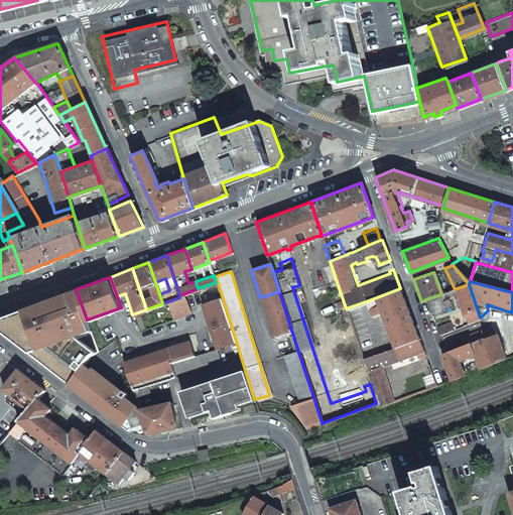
[(481,319),(480,317),(469,284),(455,289),(463,314),(464,314),(468,325),(481,319)]
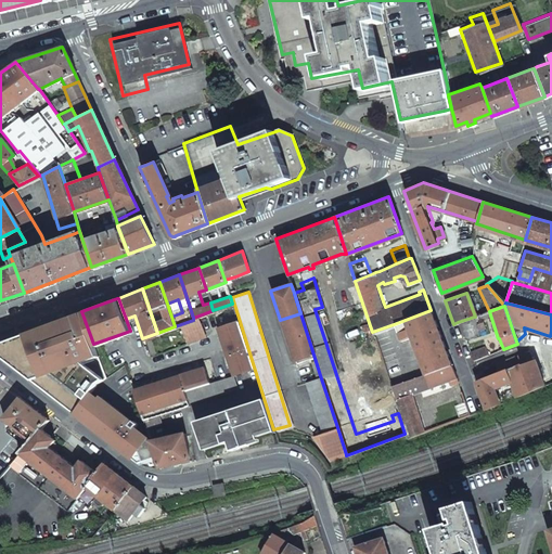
[(399,339),(412,335),(425,372),(450,363),(431,310),(394,324),(399,339)]
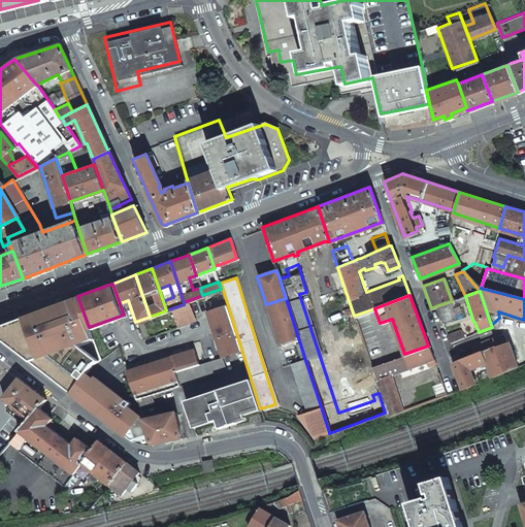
[(93,364),(100,358),(94,339),(89,327),(77,296),(54,305),(0,325),(0,336),(9,343),(70,392),(72,390),(86,372),(93,364)]
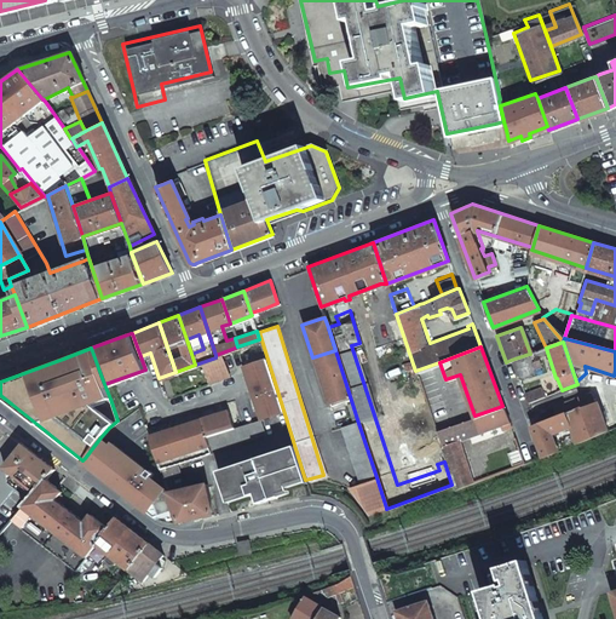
[(335,350),(312,357),(326,402),(343,397),(350,422),(357,419),(335,350)]
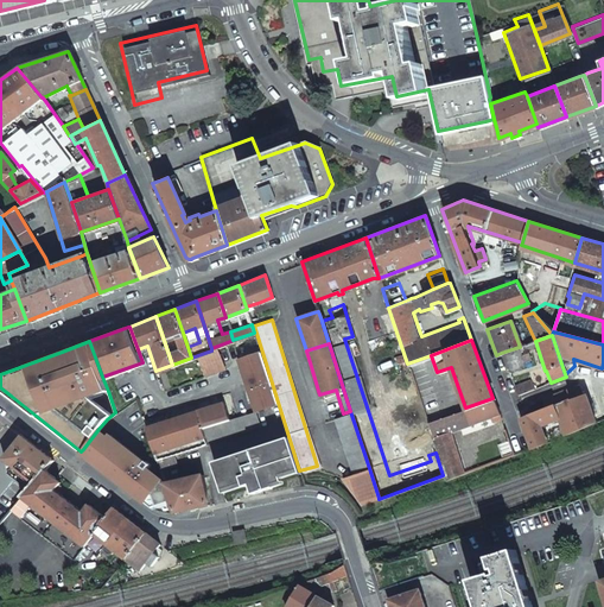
[(519,347),(501,353),(508,371),(525,364),(519,347)]
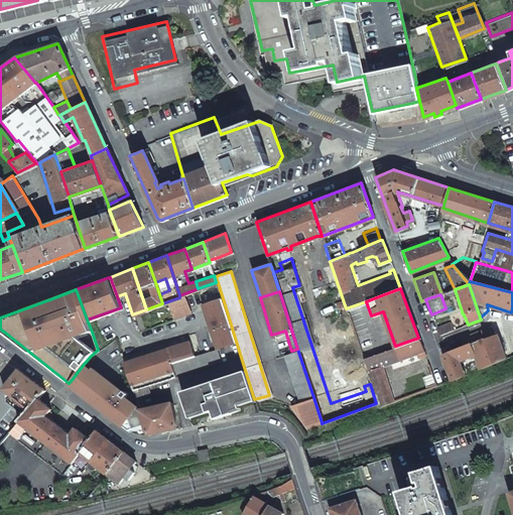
[(182,296),(167,302),(172,317),(173,318),(188,312),(188,311),(182,296)]
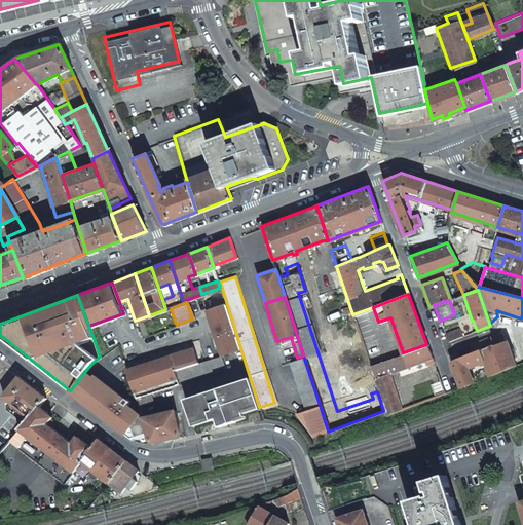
[(220,353),(238,347),(235,336),(225,303),(206,309),(220,353)]
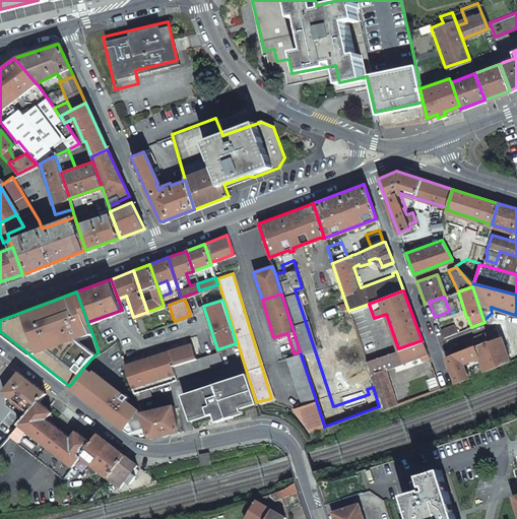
[(442,338),(457,332),(454,324),(439,329),(442,338)]
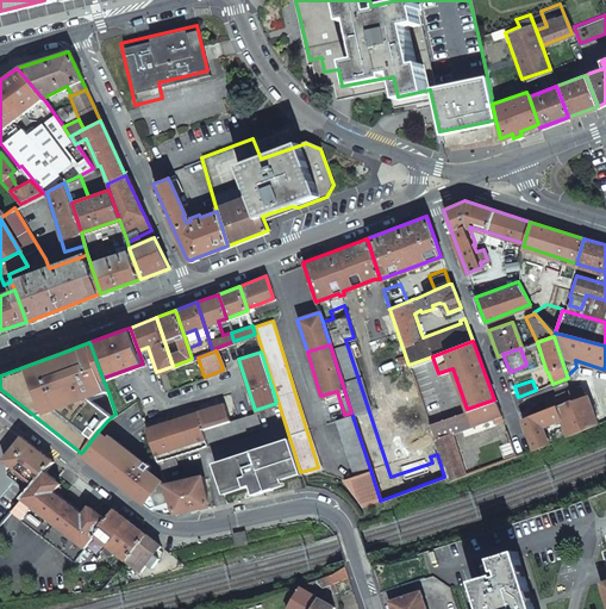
[(572,399),(582,429),(597,422),(586,395),(583,396),(579,384),(542,401),(547,410),(572,399)]
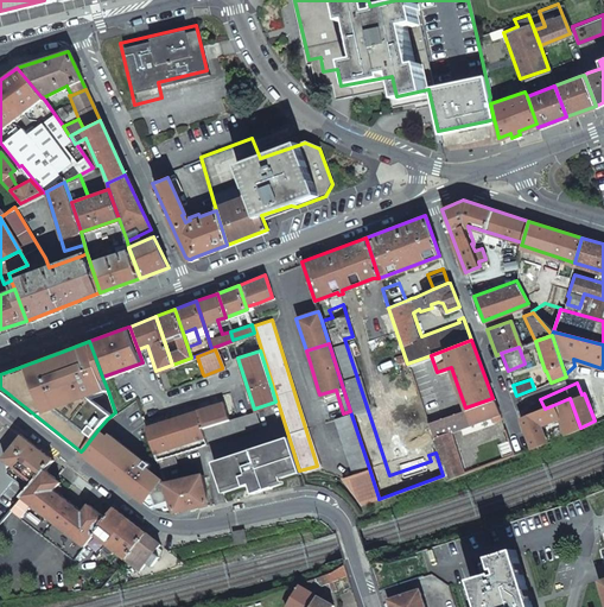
[(443,475),(444,478),(459,472),(446,430),(489,416),(491,421),(500,417),(493,398),(465,408),(425,421),(431,438),(436,453),(443,475)]
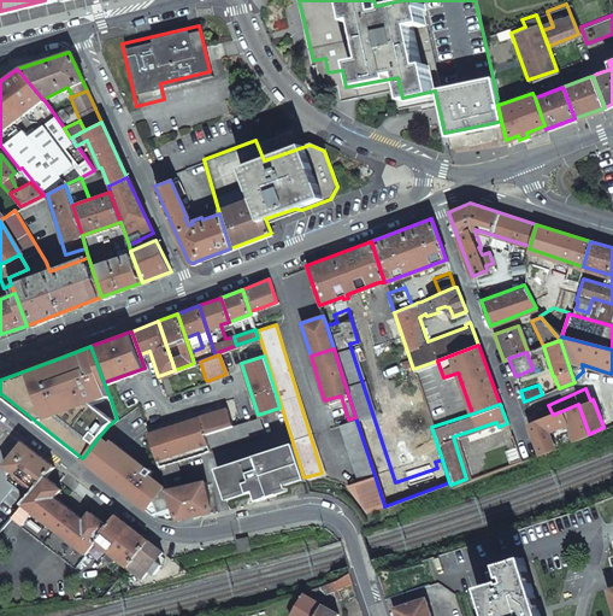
[(573,440),(589,434),(578,404),(553,415),(526,424),(537,453),(552,449),(544,430),(566,422),(573,440)]
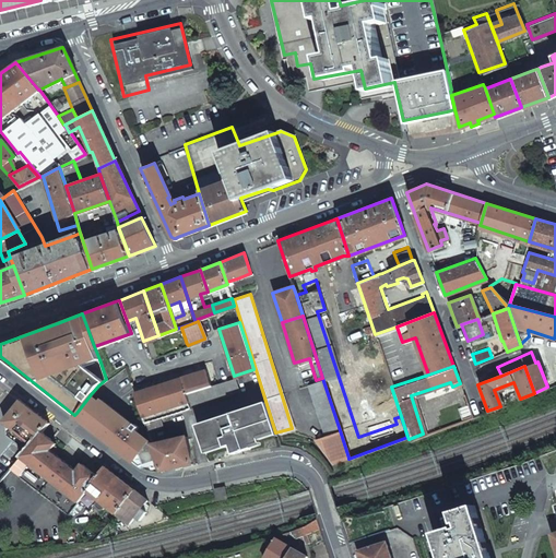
[(188,406),(188,405),(184,392),(209,384),(203,369),(133,392),(143,422),(150,419),(188,406)]
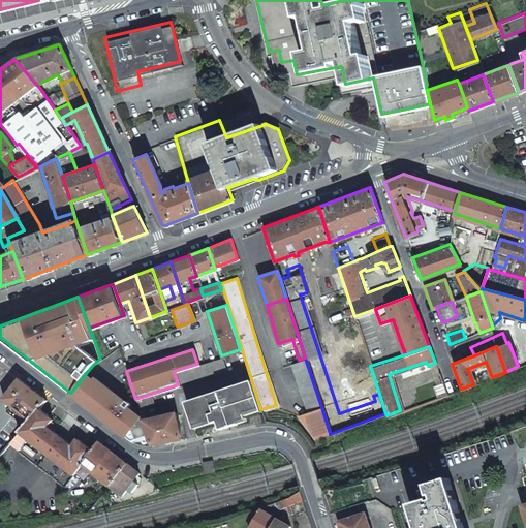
[(225,369),(221,355),(197,364),(174,371),(178,383),(225,369)]
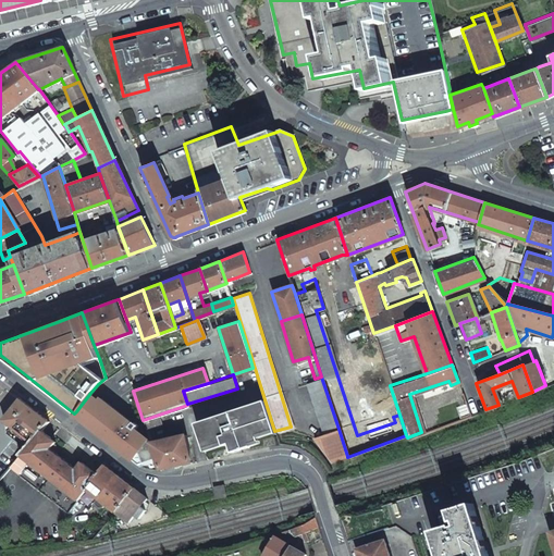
[(315,379),(304,383),(321,434),(311,437),(330,461),(347,456),(339,429),(321,377),(315,379)]
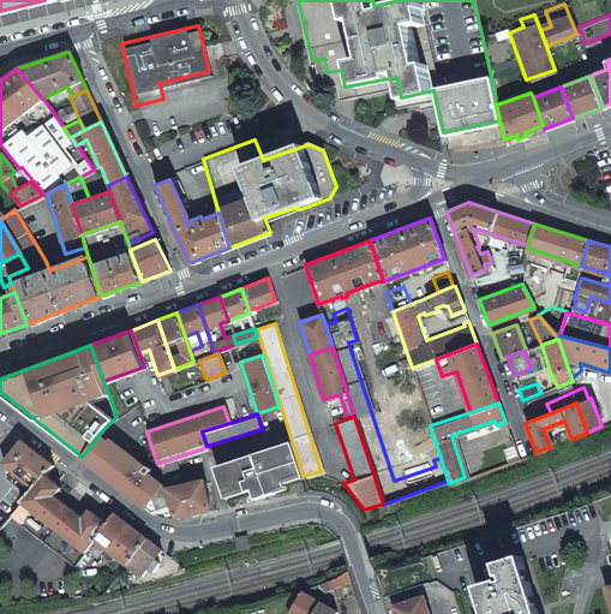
[(143,470),(100,434),(84,454),(94,462),(91,464),(150,510),(156,513),(162,516),(168,517),(175,518),(166,488),(148,474),(151,469),(148,465),(143,470)]
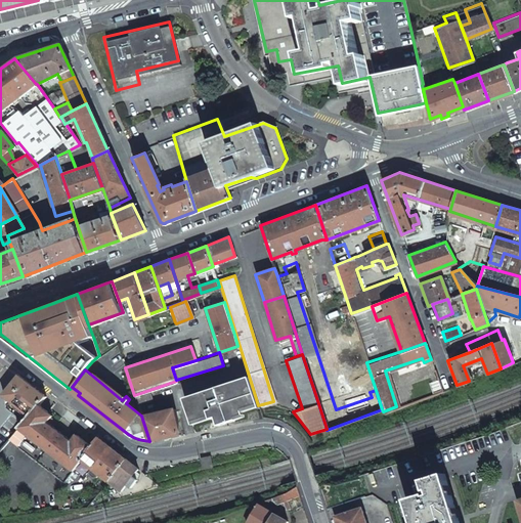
[(241,408),(256,403),(247,375),(189,395),(190,398),(183,401),(191,424),(213,416),(216,425),(234,419),(233,417),(242,413),(241,408)]
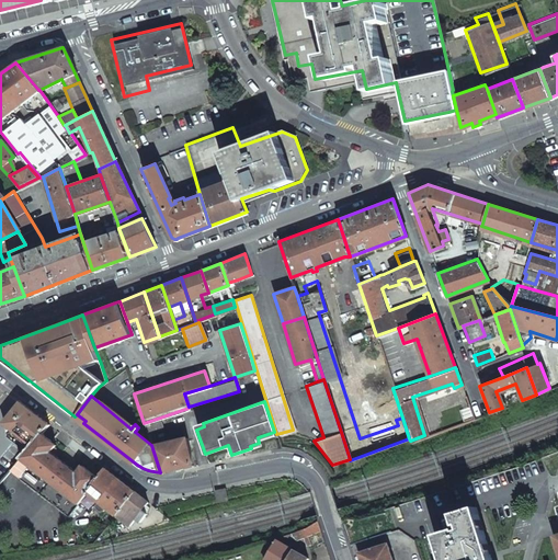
[(47,424),(18,402),(2,422),(26,441),(24,444),(29,447),(41,432),(47,424)]
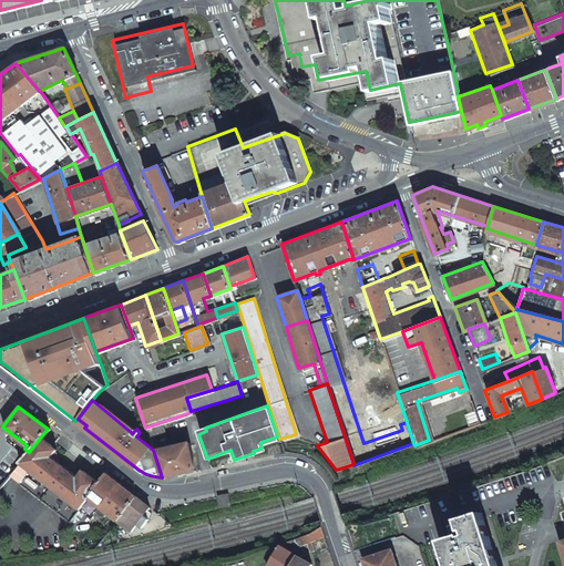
[(156,436),(152,425),(145,428),(146,430),(149,440),(156,436)]
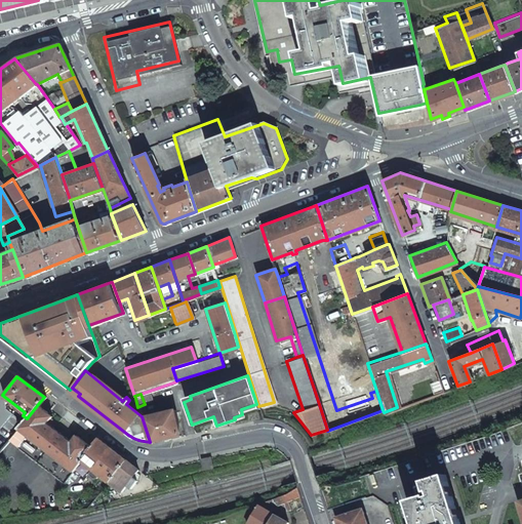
[(97,473),(108,481),(125,459),(97,438),(90,446),(76,435),(71,442),(47,422),(52,416),(38,404),(27,418),(24,422),(9,441),(63,483),(80,459),(90,468),(86,472),(88,474),(88,476),(91,477),(94,477),(97,473)]
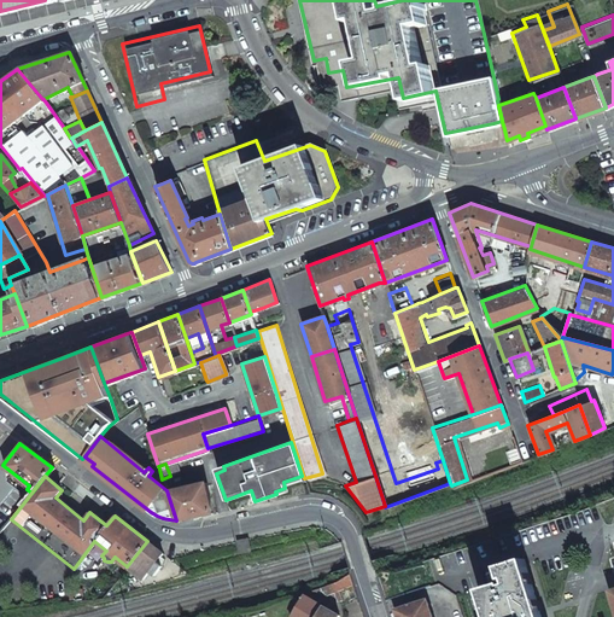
[(176,521),(211,513),(206,490),(210,489),(208,483),(204,483),(204,482),(167,490),(176,521)]
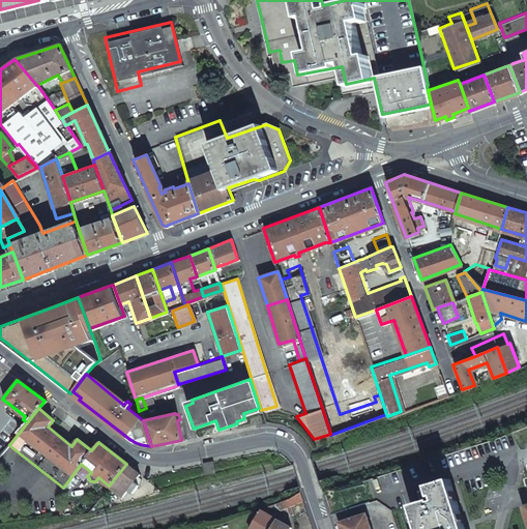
[(215,471),(213,461),(204,463),(206,473),(215,471)]
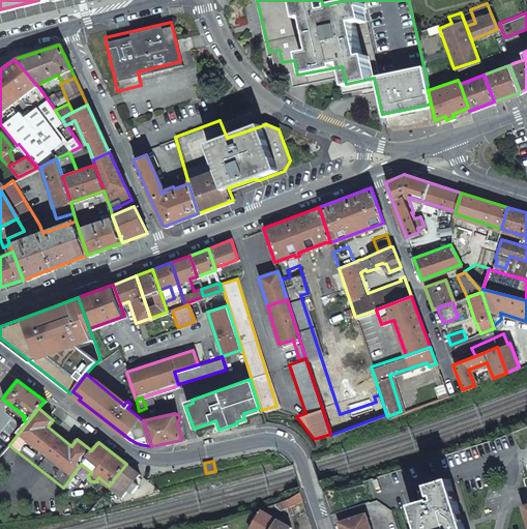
[(126,464),(109,486),(121,495),(126,489),(132,493),(139,485),(133,480),(139,473),(126,464)]
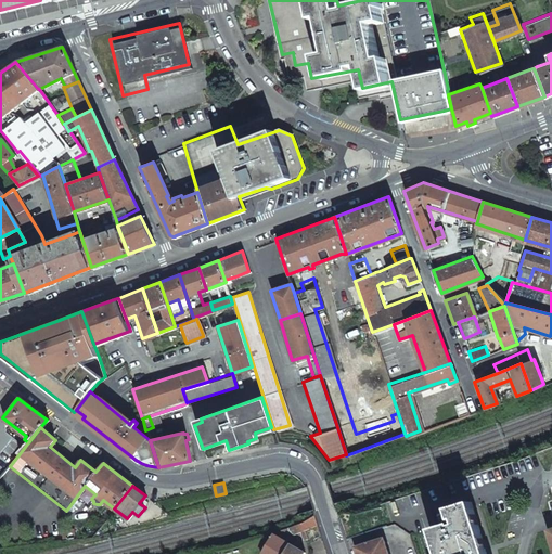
[(483,553),(466,500),(444,506),(448,518),(450,517),(451,522),(447,524),(446,522),(426,527),(435,553),(483,553)]
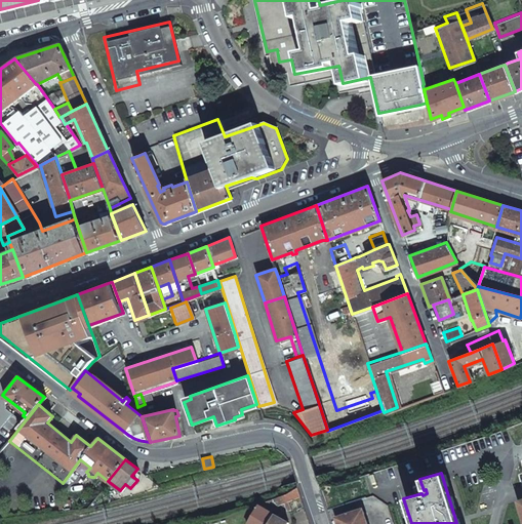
[(295,486),(281,493),(270,497),(274,505),(298,495),(295,486)]
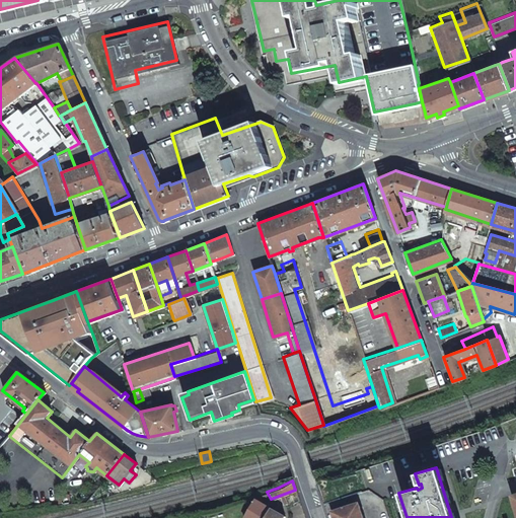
[(242,517),(282,517),(285,514),(254,497),(242,517)]
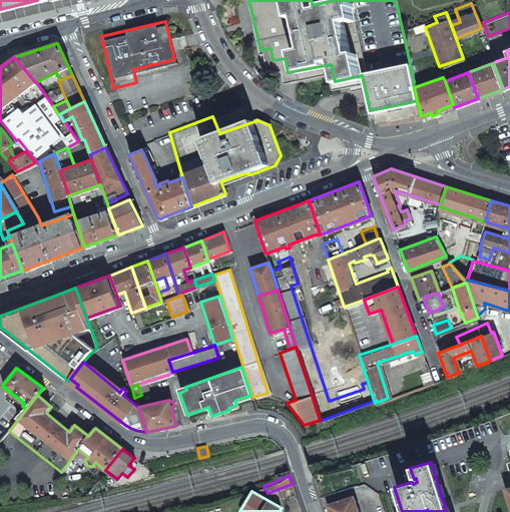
[(357,511),(351,495),(326,504),(329,511),(357,511)]
